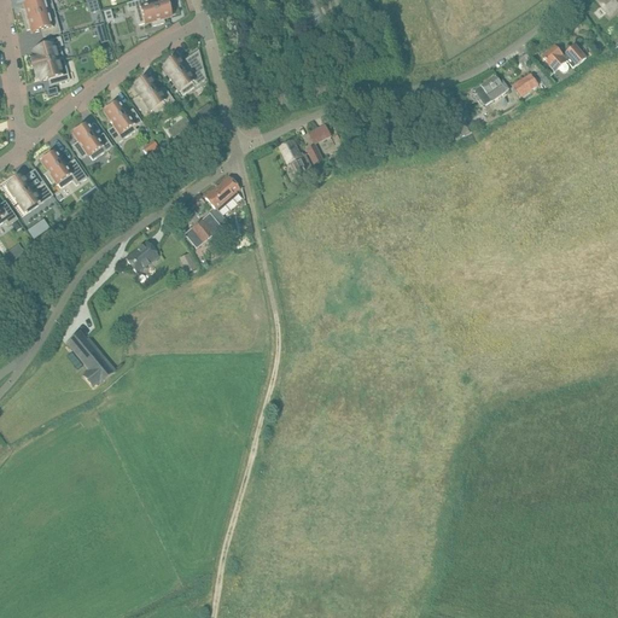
[(53,13),(50,0),(34,0),(35,4),(23,6),(24,11),(21,12),(24,22),(53,13)]
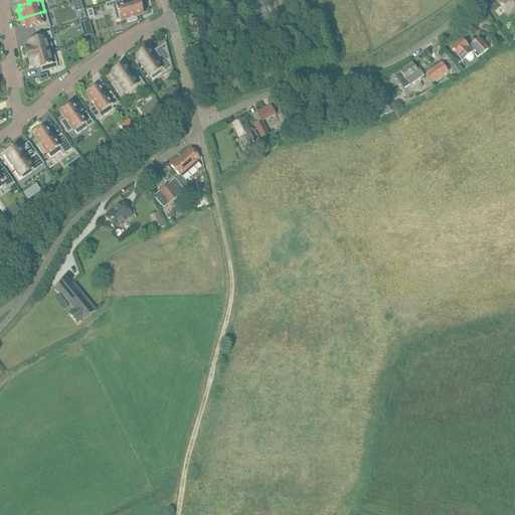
[(141,3),(138,4),(138,1),(124,5),(122,0),(120,0),(106,4),(108,11),(113,9),(116,21),(120,20),(121,21),(127,19),(128,22),(137,20),(136,17),(142,15),(141,13),(144,12),(141,3)]
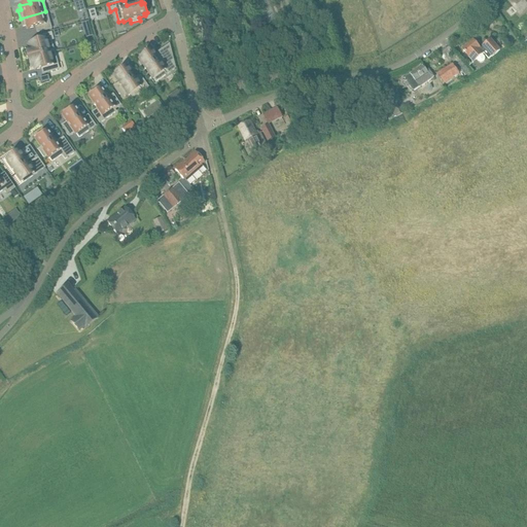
[(526,0),(513,0),(510,2),(517,10),(520,13),(526,7),(526,0)]
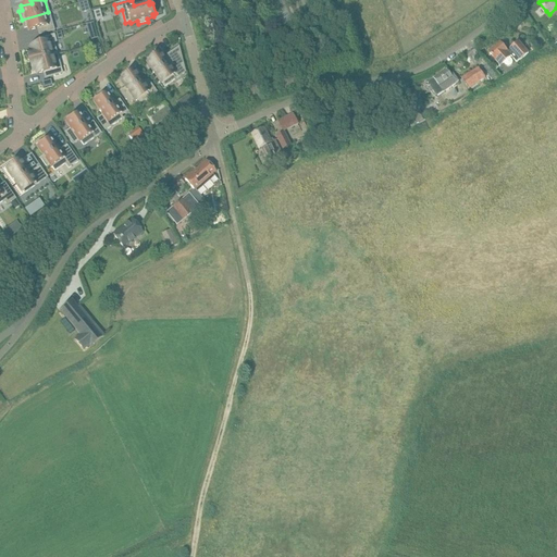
[(86,1),(78,3),(82,13),(88,11),(86,1)]
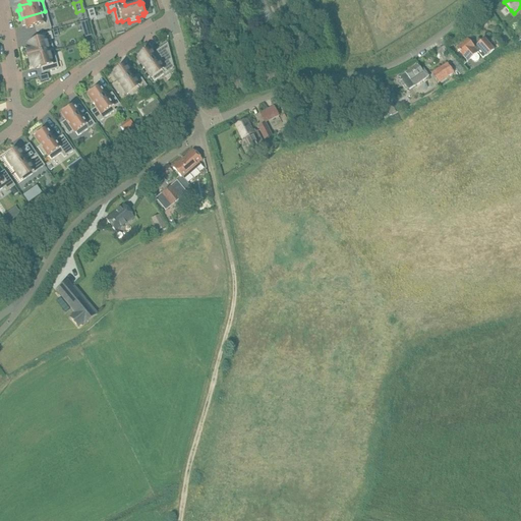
[(50,29),(45,11),(20,18),(22,26),(25,25),(26,30),(37,26),(38,33),(50,29)]
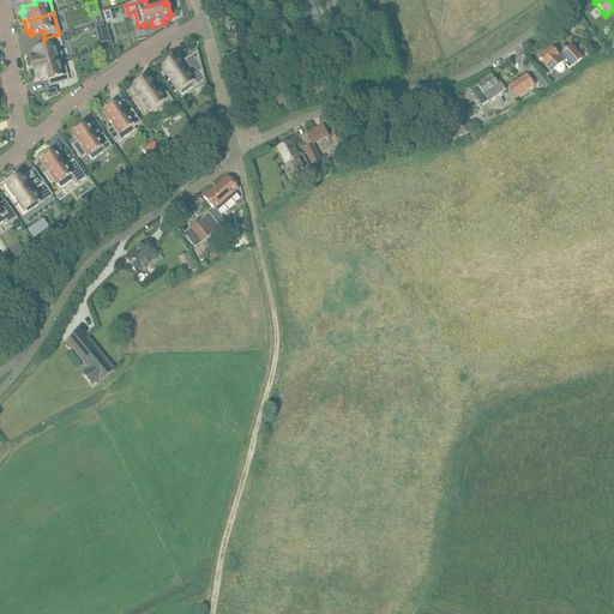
[(565,31),(560,25),(549,35),(554,41),(565,31)]
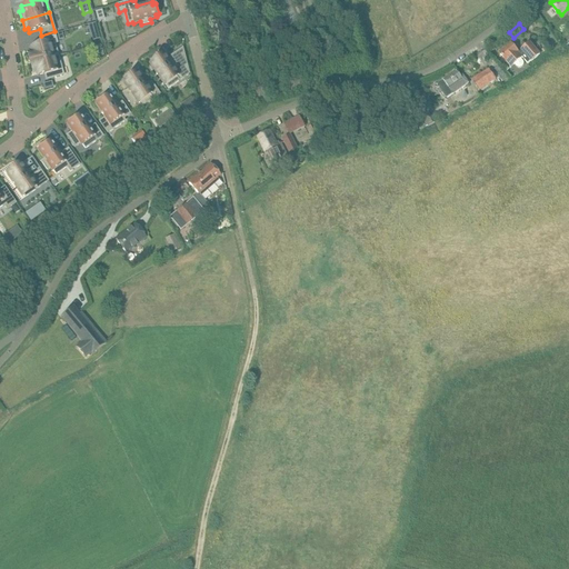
[(57,43),(55,36),(39,40),(41,47),(30,50),(31,53),(28,55),(30,63),(58,56),(55,43),(57,43)]
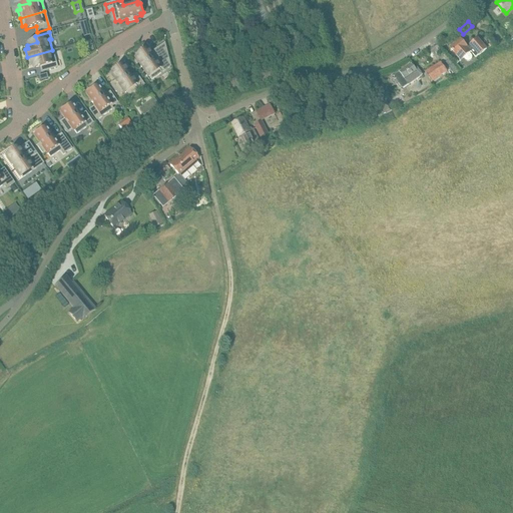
[(487,49),(477,37),(469,44),(471,46),(468,49),(460,39),(450,48),(457,56),(460,60),(464,57),(466,60),(468,61),(470,61),(472,59),(472,57),(471,55),(469,53),(470,52),(476,58),(482,54),(487,49)]
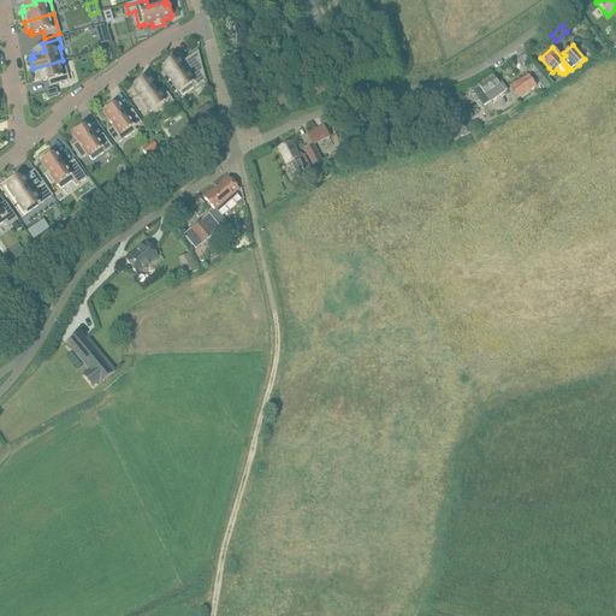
[(178,90),(182,95),(205,80),(197,53),(185,61),(187,64),(182,67),(177,60),(175,63),(172,59),(163,65),(165,69),(163,70),(177,92),(178,90)]
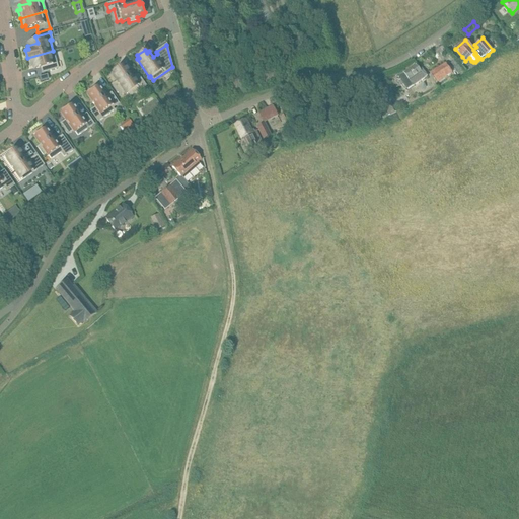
[(58,69),(53,51),(27,58),(30,67),(33,66),(33,69),(42,67),(44,73),(58,69)]
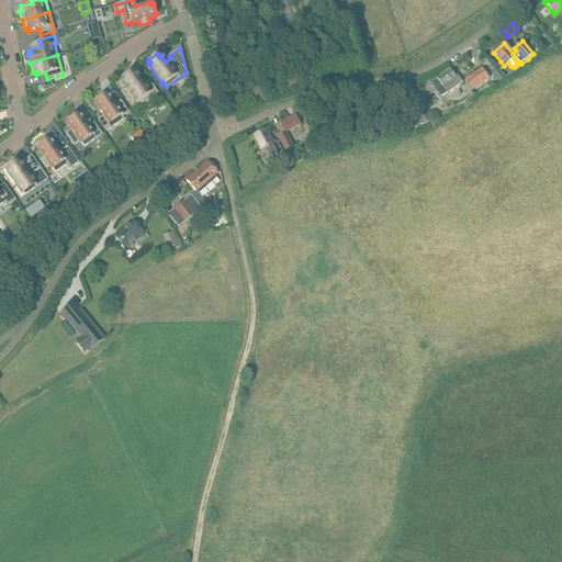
[(447,93),(463,82),(459,76),(457,77),(451,69),(437,79),(430,83),(431,83),(441,97),(447,93)]
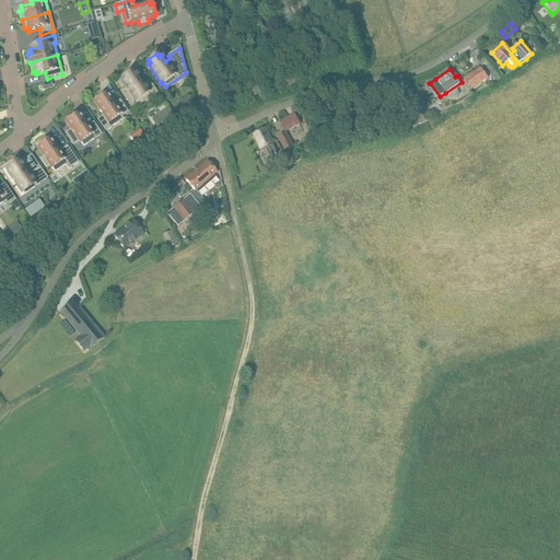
[(474,92),(489,81),(479,69),(465,80),(474,92)]
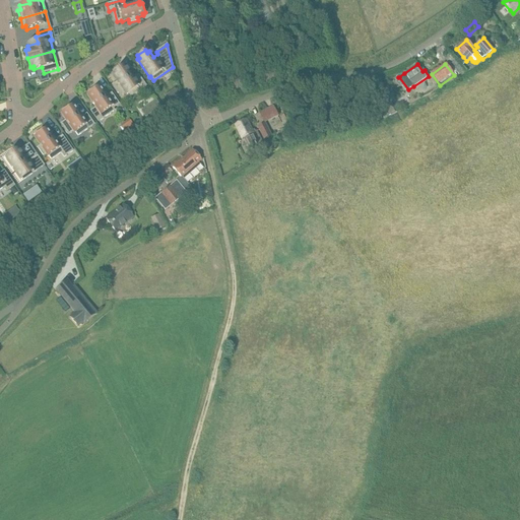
[(120,95),(126,91),(130,96),(145,85),(138,75),(133,79),(125,67),(123,69),(121,66),(114,72),(115,74),(113,76),(117,81),(113,85),(120,95)]
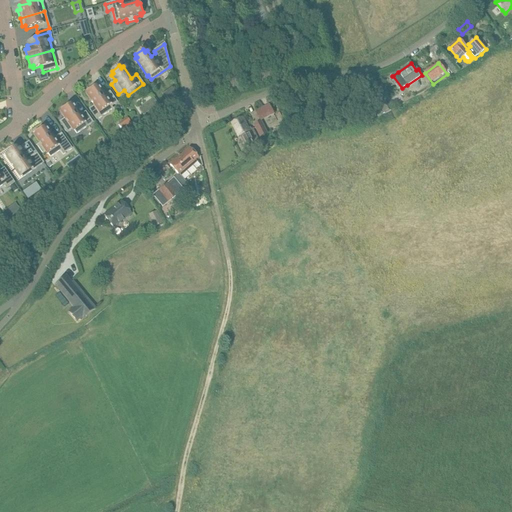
[(103,115),(112,109),(110,107),(117,103),(109,92),(105,96),(98,86),(96,88),(94,85),(87,91),(88,93),(86,95),(94,106),(89,109),(96,120),(103,115)]
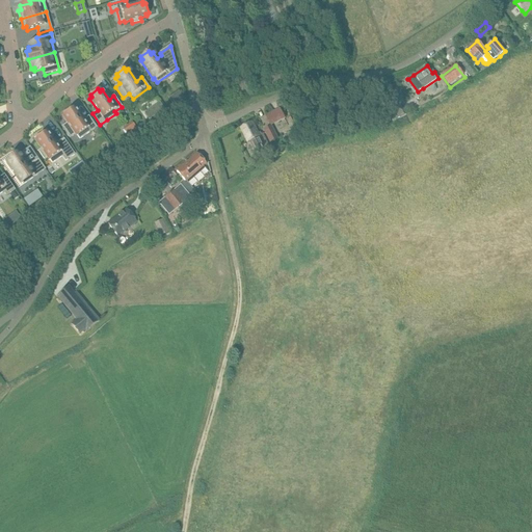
[(387,104),(396,121),(406,114),(397,98),(387,104)]
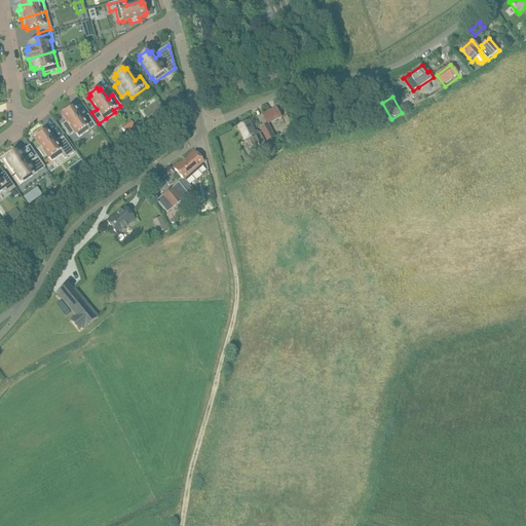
[(158,102),(153,106),(158,112),(163,109),(158,102)]
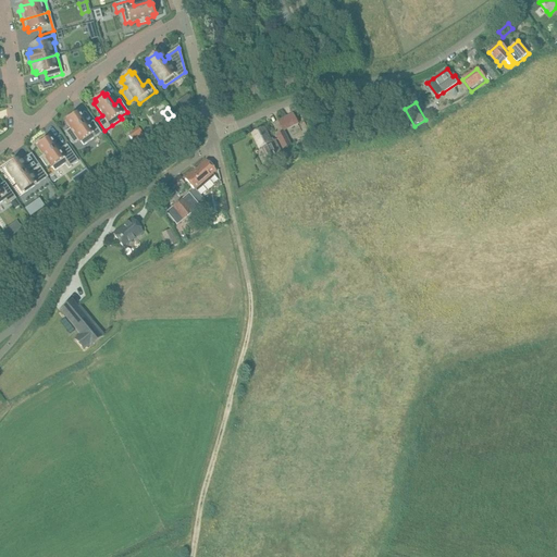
[(93,122),(87,125),(78,113),(76,115),(74,112),(66,118),(69,121),(65,122),(70,128),(65,133),(73,145),(78,140),(79,141),(81,140),(84,145),(100,133),(93,122)]
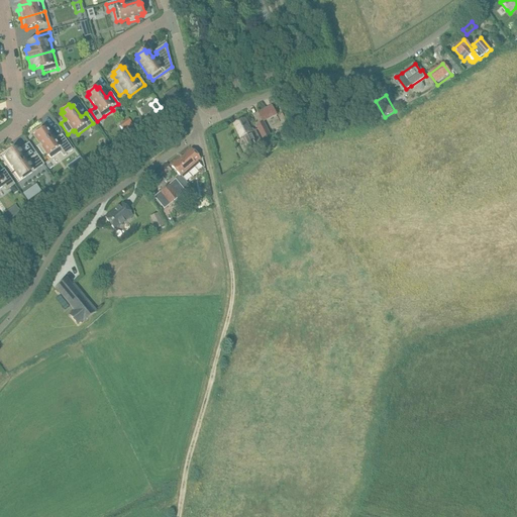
[(278,114),(277,112),(273,105),(260,112),(264,119),(265,121),(278,114)]
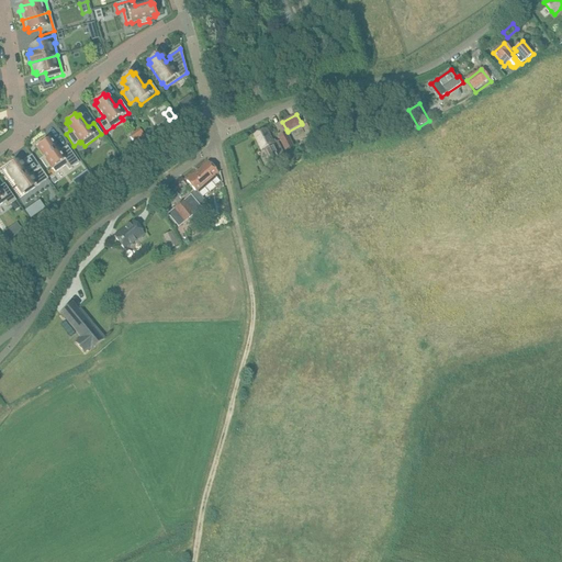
[(132,133),(135,141),(145,136),(142,128),(132,133)]
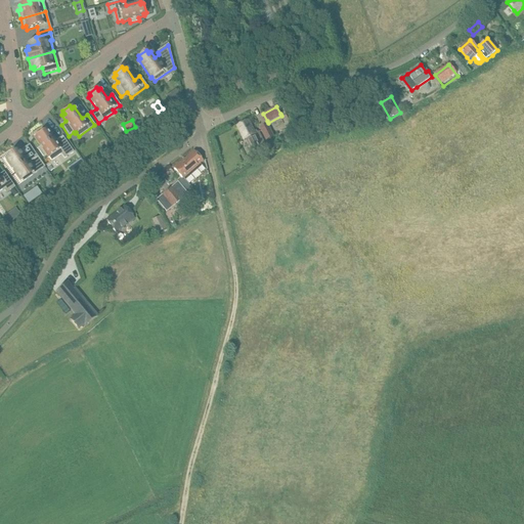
[(256,134),(253,129),(249,120),(236,126),(244,140),(247,139),(252,150),(261,145),(260,144),(263,142),(258,133),(256,134)]
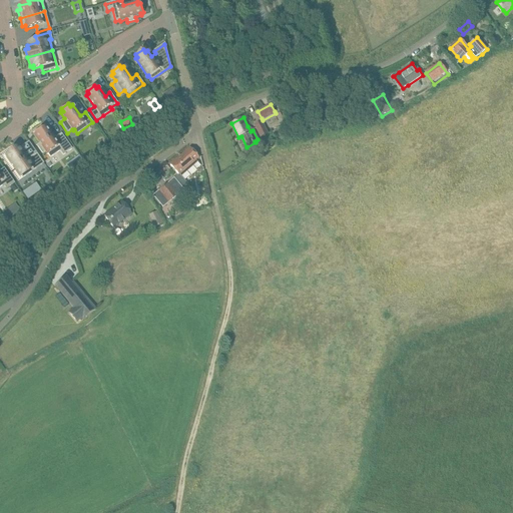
[(262,138),(268,135),(262,122),(255,125),(262,138)]
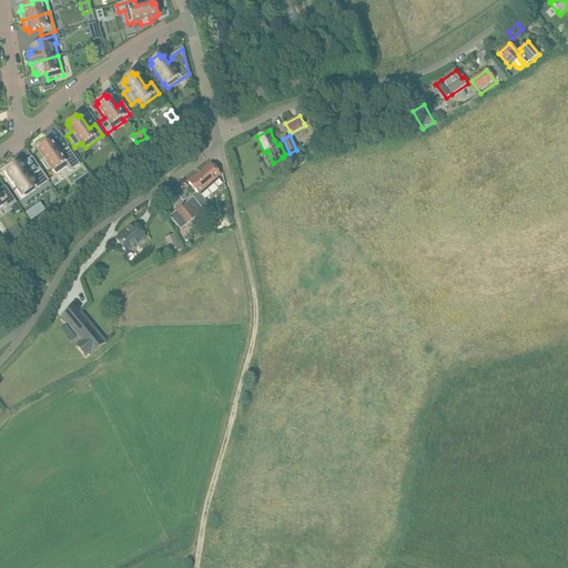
[(43,160),(41,162),(47,170),(49,169),(51,171),(52,170),(56,174),(67,166),(70,171),(79,165),(68,150),(60,155),(51,142),(49,143),(47,141),(39,146),(40,150),(38,151),(43,160)]
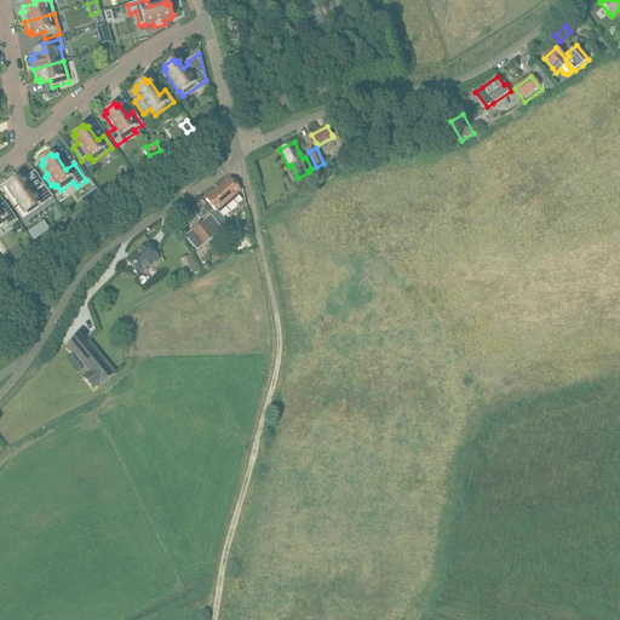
[(10,188),(7,189),(24,213),(26,212),(27,214),(52,197),(44,185),(32,193),(22,179),(19,182),(17,178),(7,184),(10,188)]
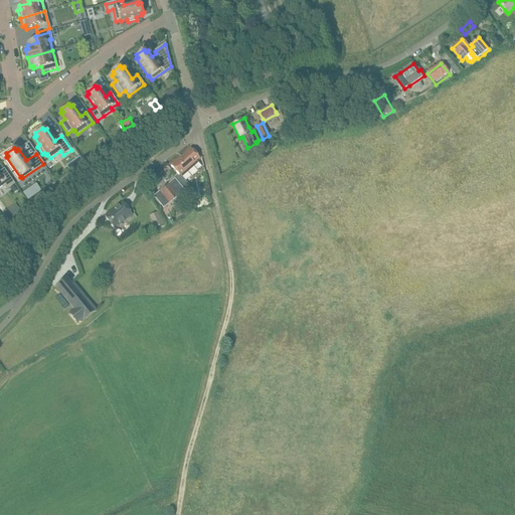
[(185,182),(200,168),(198,165),(202,162),(199,159),(190,149),(171,166),(185,182)]
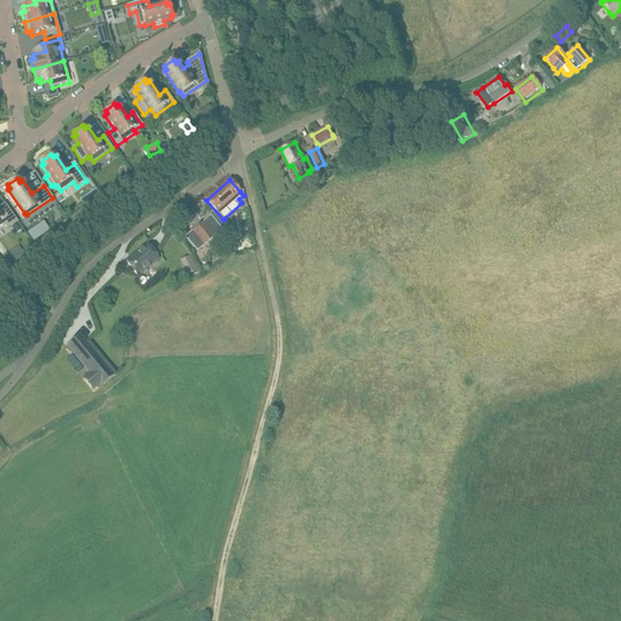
[(96,188),(87,194),(92,200),(100,194),(96,188)]
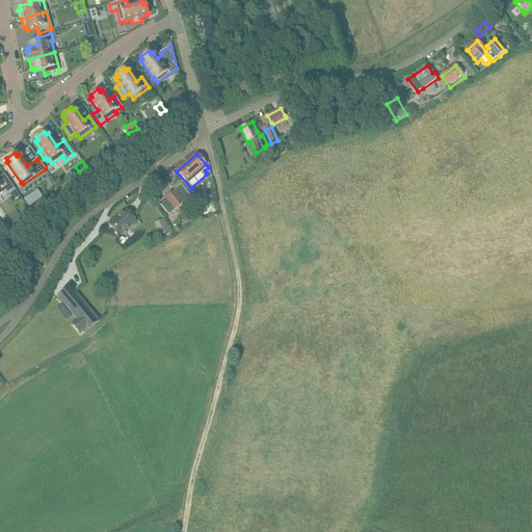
[(0,193),(3,191),(6,195),(9,193),(14,190),(15,190),(4,175),(0,177),(0,193)]
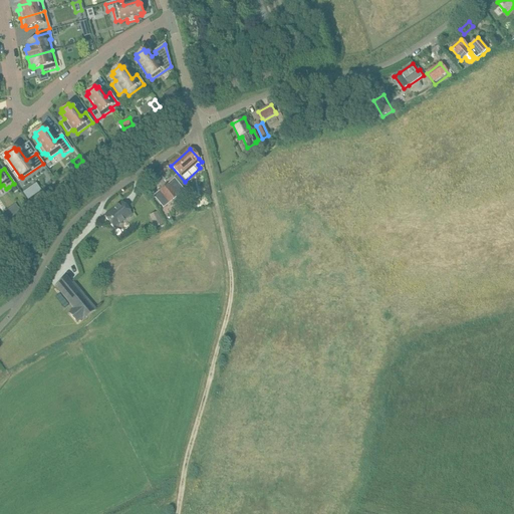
[(169,184),(159,192),(165,200),(168,203),(173,199),(178,195),(184,191),(174,179),(169,184)]
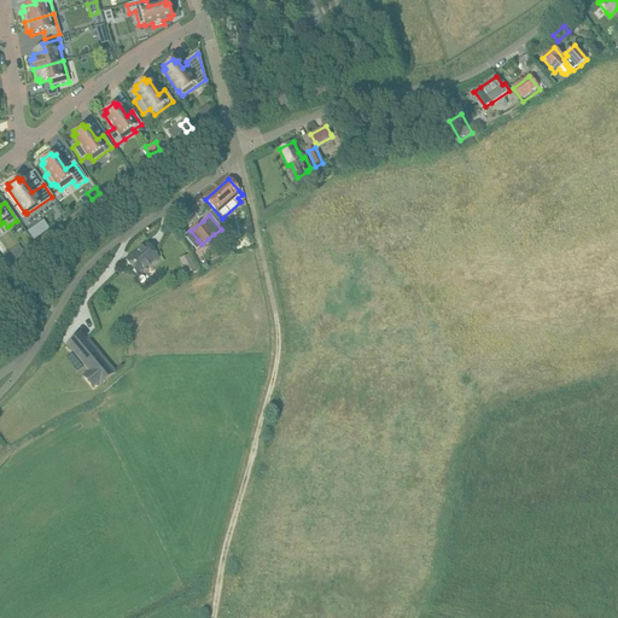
[(27,232),(33,240),(41,234),(35,226),(27,232)]
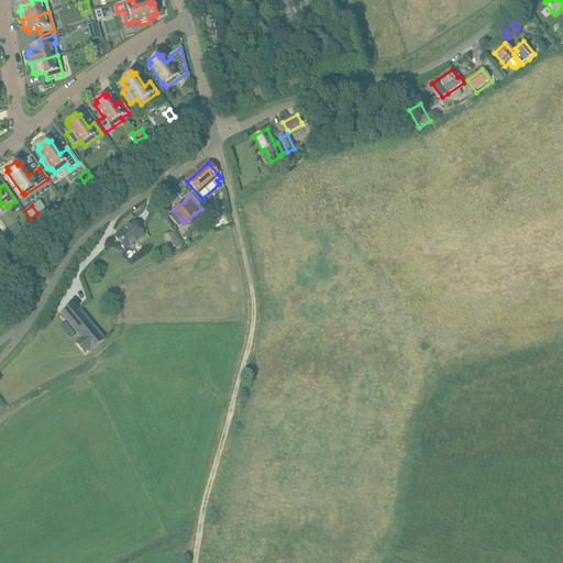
[(145,235),(134,221),(113,235),(125,251),(145,235)]
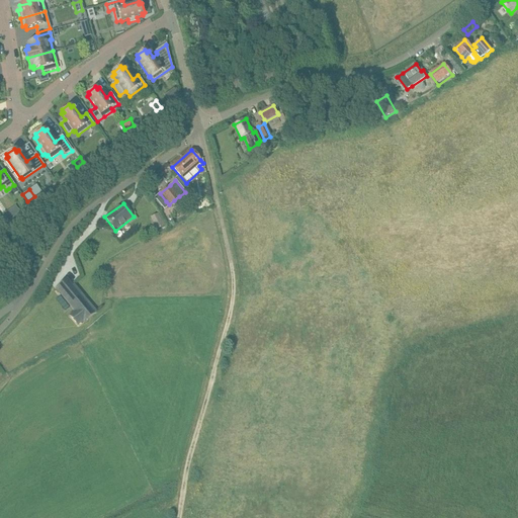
[(159,231),(167,225),(160,212),(151,218),(159,231)]
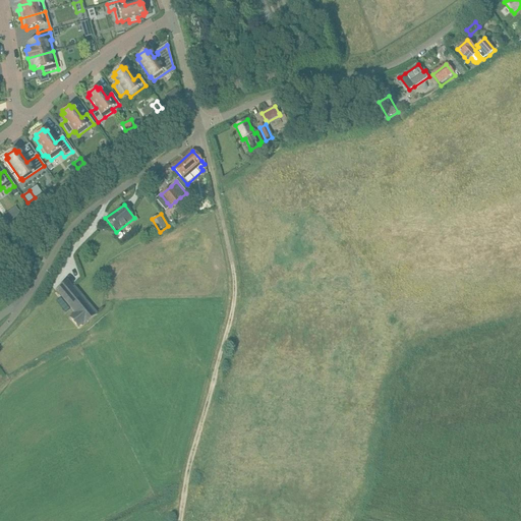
[(97,314),(67,279),(55,289),(74,312),(69,316),(78,328),(83,324),(84,325),(97,314)]
